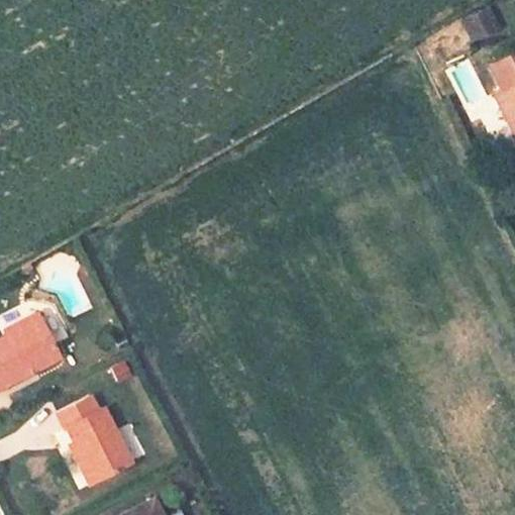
[(498,4),(479,12),(488,30),(506,22),(498,4)]
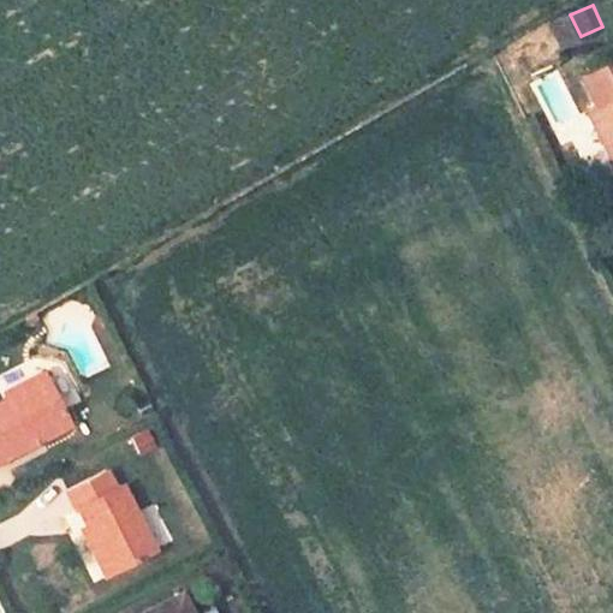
[(606,100),(596,106),(612,140),(612,64),(594,73),(606,100)]
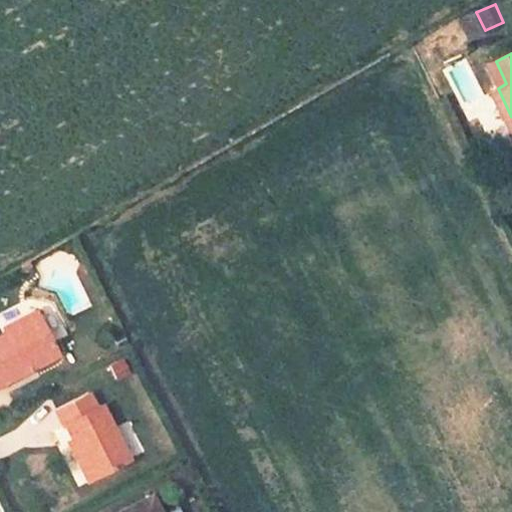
[(0,391),(63,358),(39,311),(22,320),(24,325),(0,337),(0,391)]
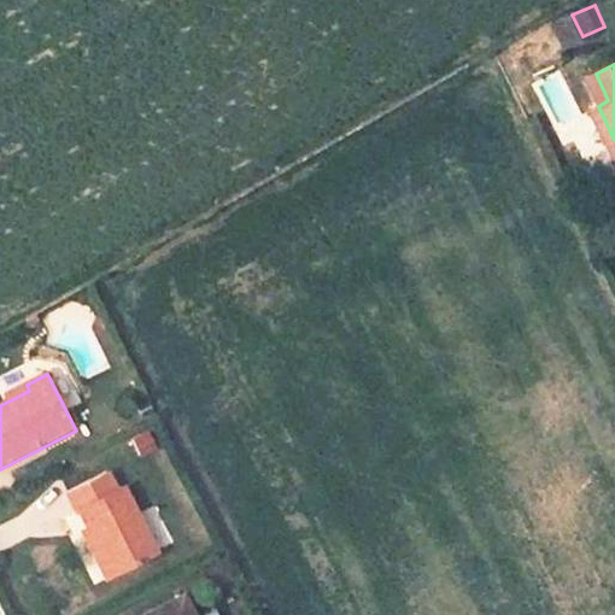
[(82,515),(113,579),(160,555),(130,491),(121,496),(112,480),(69,503),(77,519),(82,515)]
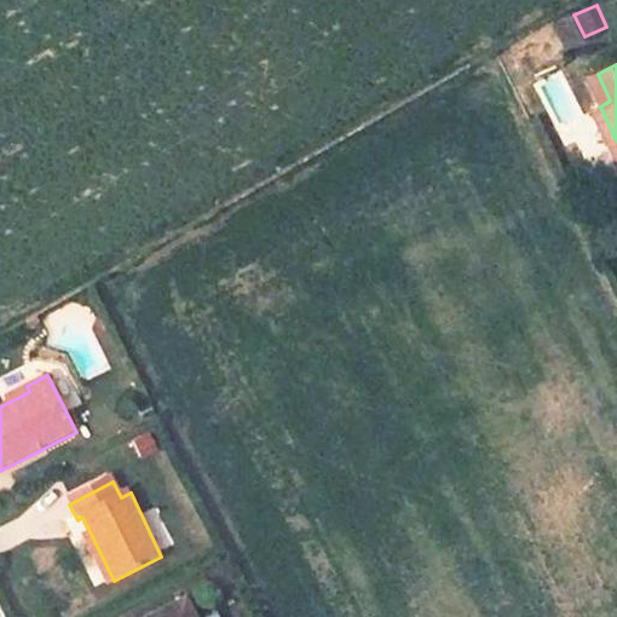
[(200,616),(189,594),(140,616),(200,616)]
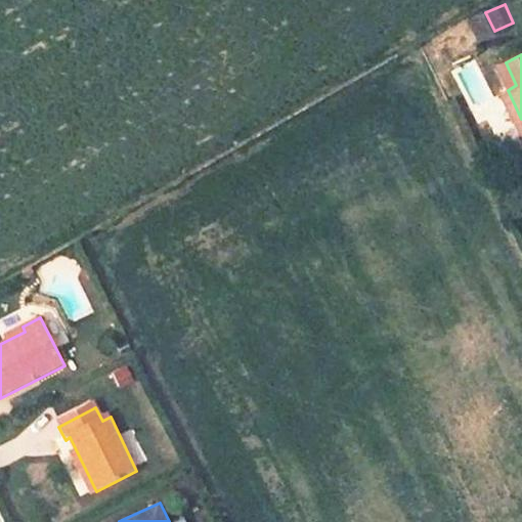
All buildings are outlined.
